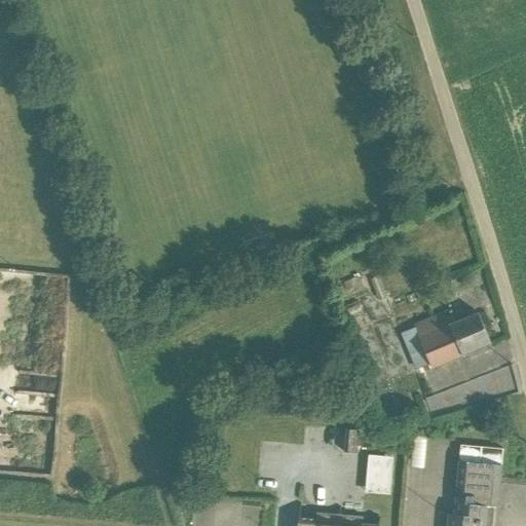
[(370,279),(378,301),(384,298),(377,276),(370,279)]
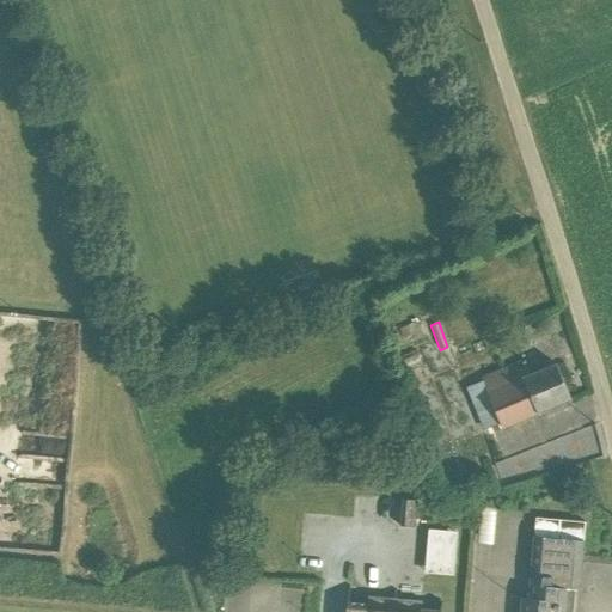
[(482,381),(464,389),(482,432),(500,424),(501,428),(569,401),(555,365),(530,375),(524,361),(481,379),(482,381)]
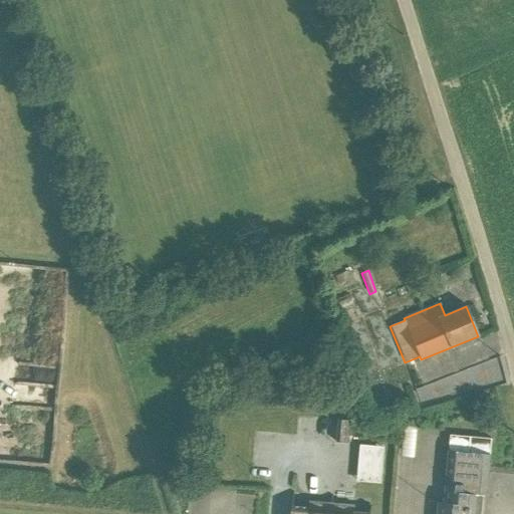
[(444,377),(416,388),(424,409),(509,375),(495,337),(438,359),(444,377)]
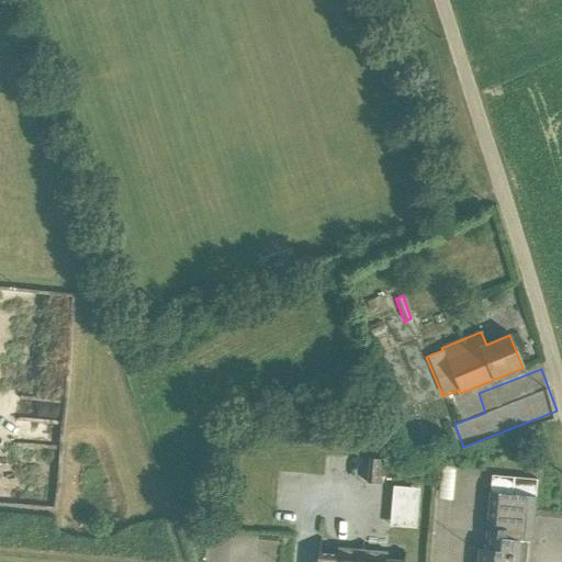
[(368,460),(367,483),(380,484),(382,460),(368,460)]
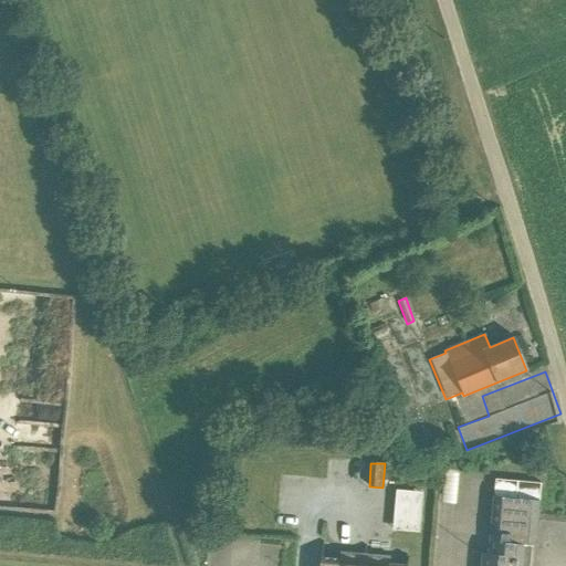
[(535,547),(541,483),(494,479),(492,496),(488,554),(481,554),(480,565),(528,565),(531,547),(535,547)]
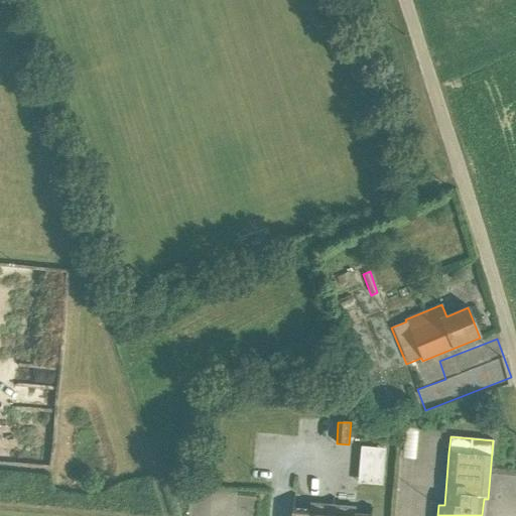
[(385,449),(361,447),(357,484),(381,486),(385,449)]
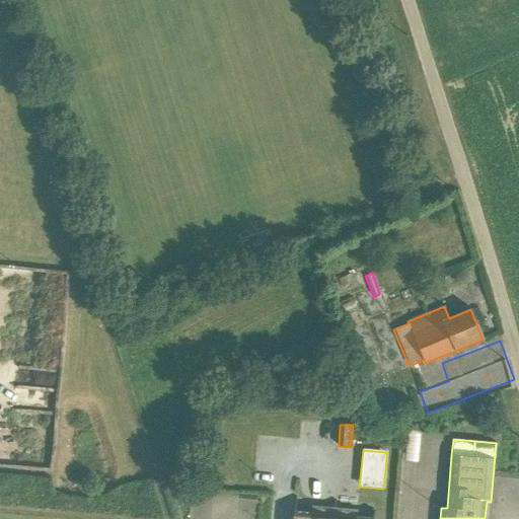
[(191,518),(256,518),(258,492),(193,489),(191,518)]
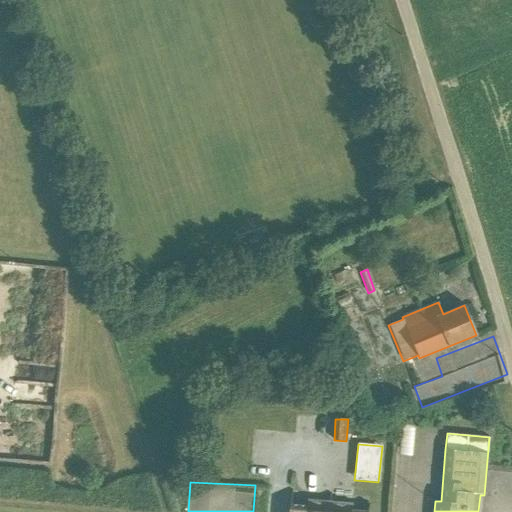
[(290,505),(288,511),(367,511),(352,510),(353,504),(307,500),(307,505),(290,505)]
